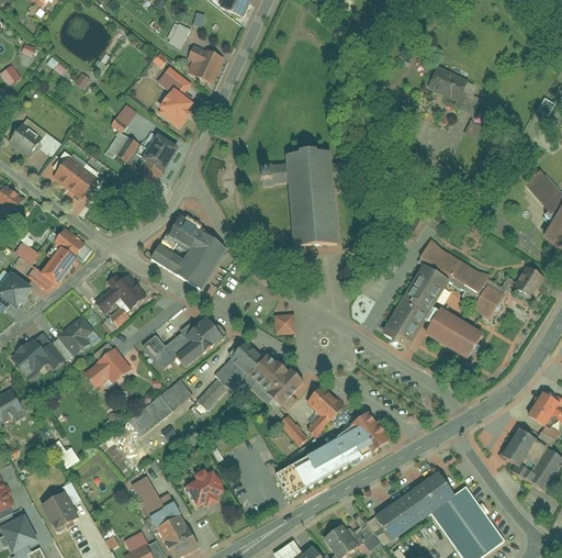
[(239,14),(245,0),(223,0),(221,7),(239,14)]
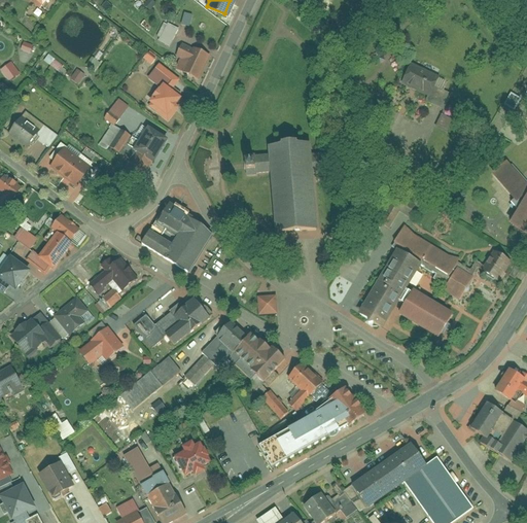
[(182,11),(180,23),(189,25),(191,13),(182,11)]
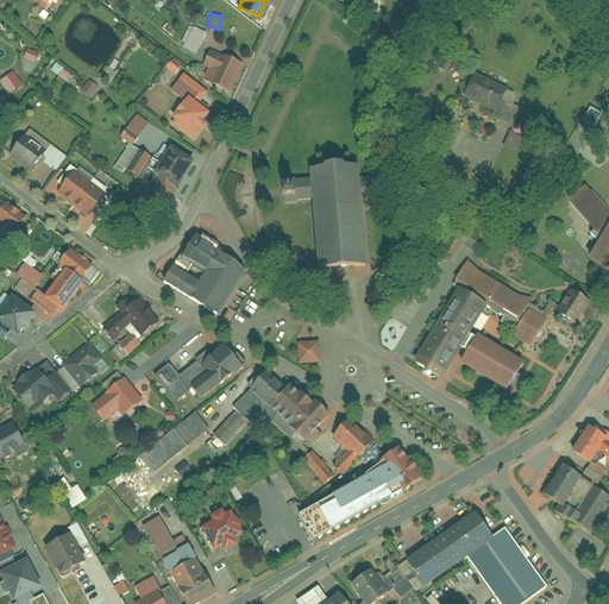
[(193,26),(183,45),(196,51),(205,32),(193,26)]
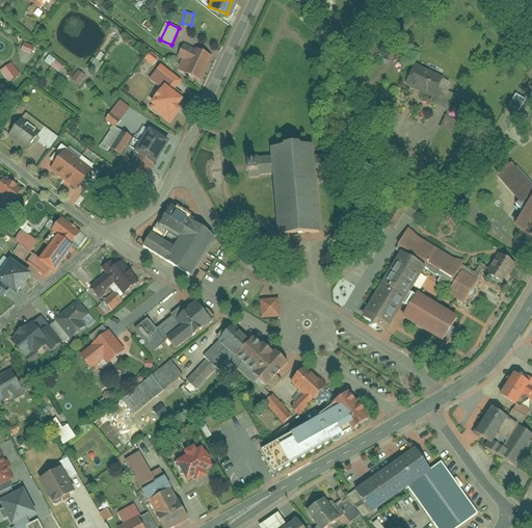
[(20,48),(30,52),(33,44),(22,41),(20,48)]
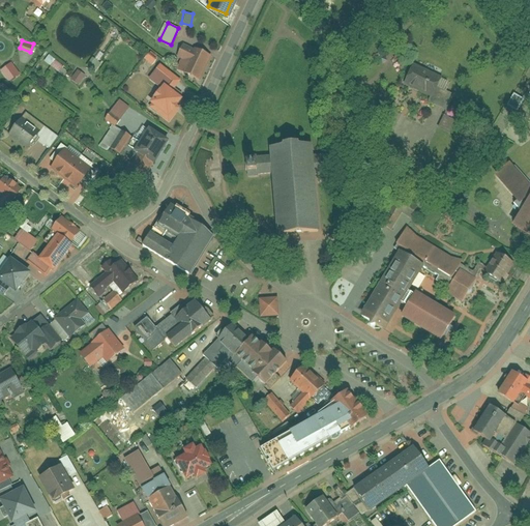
[(176,55),(181,57),(175,67),(192,77),(205,52),(184,40),(176,55)]
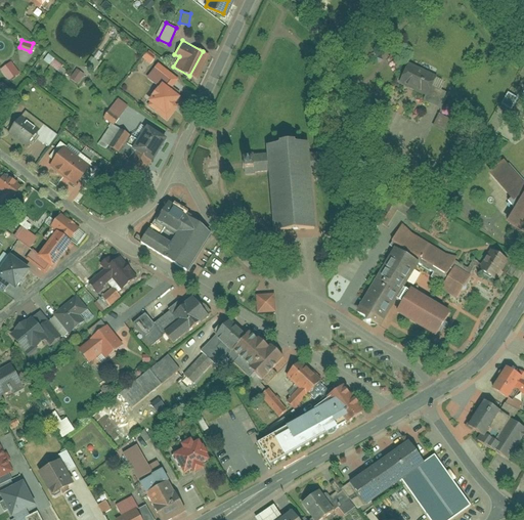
[(147,48),(141,57),(148,62),(155,53),(147,48)]
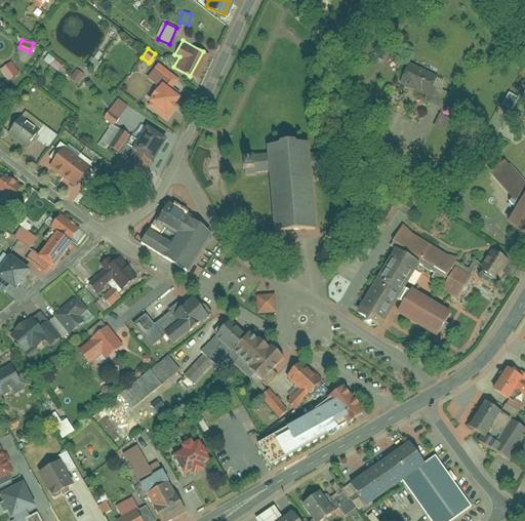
[(0,67),(0,69),(8,80),(19,71),(10,59),(0,67)]
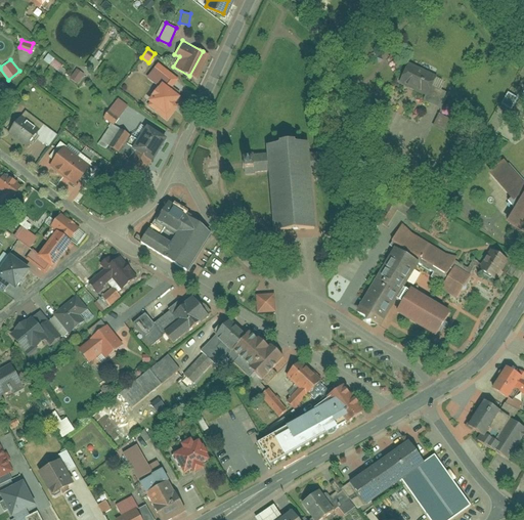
[(147,77),(160,86),(162,83),(168,87),(177,77),(160,62),(147,77)]
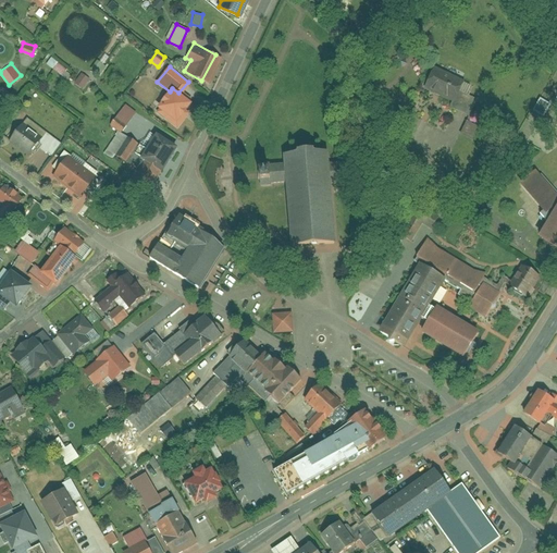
[(462,83),(435,69),(426,86),(454,99),(452,102),(471,112),(478,99),(459,89),(462,83)]
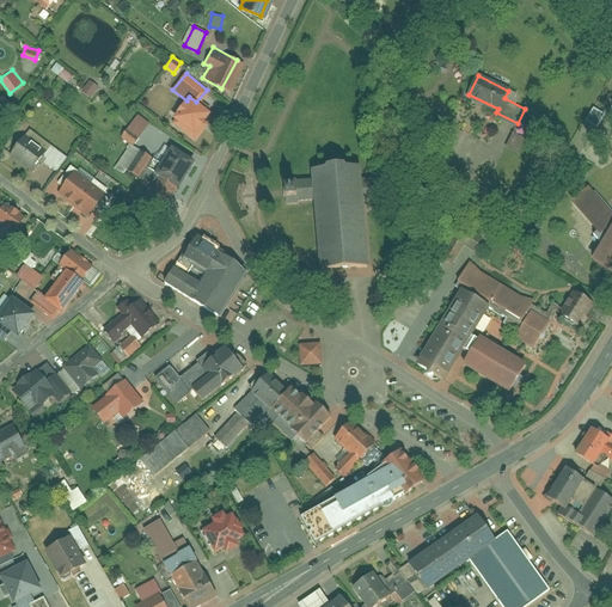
[(81,90),(92,96),(98,84),(87,79),(81,90)]
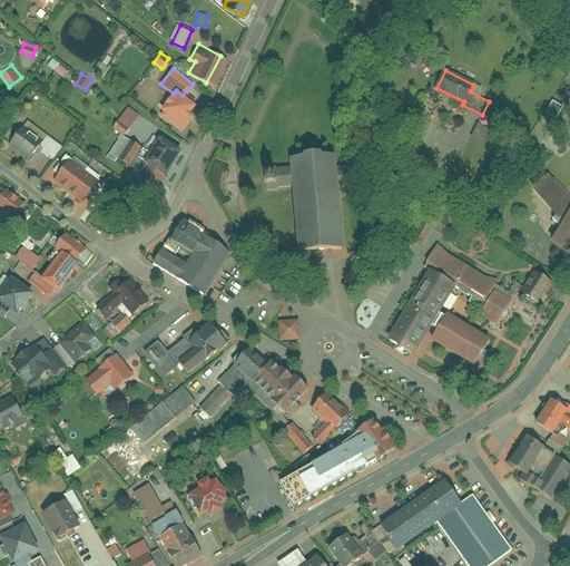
[(174,94),(159,114),(183,130),(199,107),(183,95),(176,90),(174,94)]
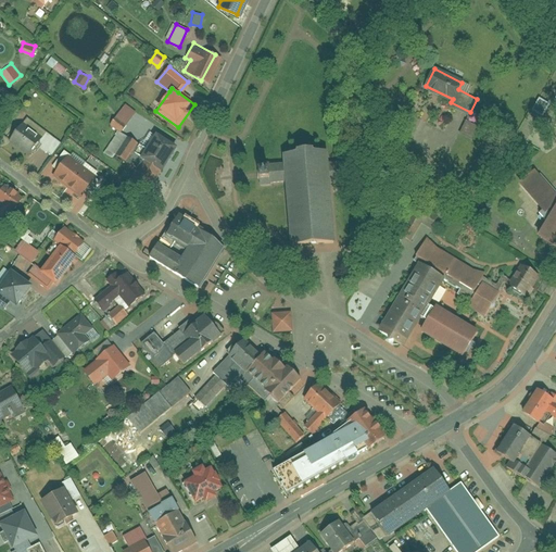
[(542,114),(547,101),(536,97),(531,109),(542,114)]
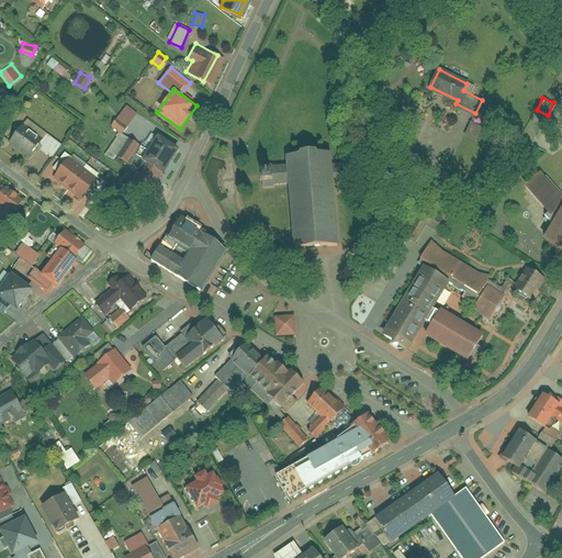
[(126,103),(116,116),(127,125),(137,112),(126,103)]
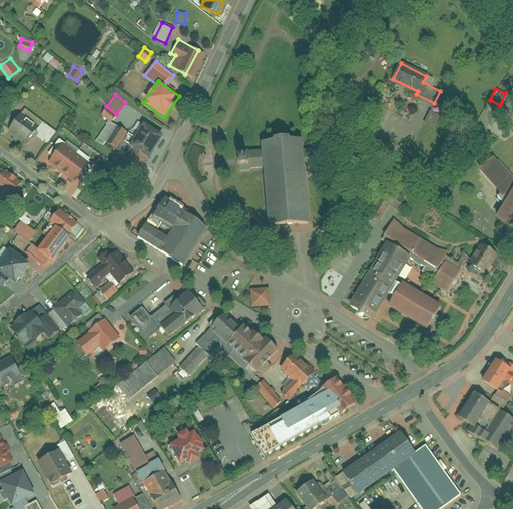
[(106,106),(101,113),(111,120),(116,114),(106,106)]
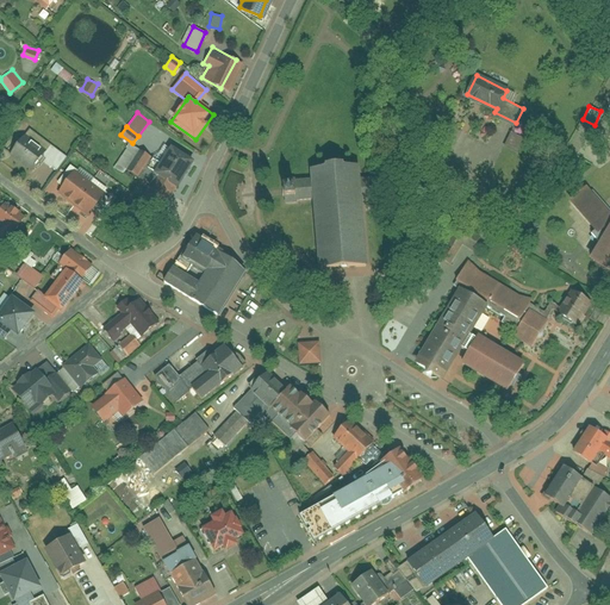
[(517,150),(522,137),(508,131),(503,144),(517,150)]
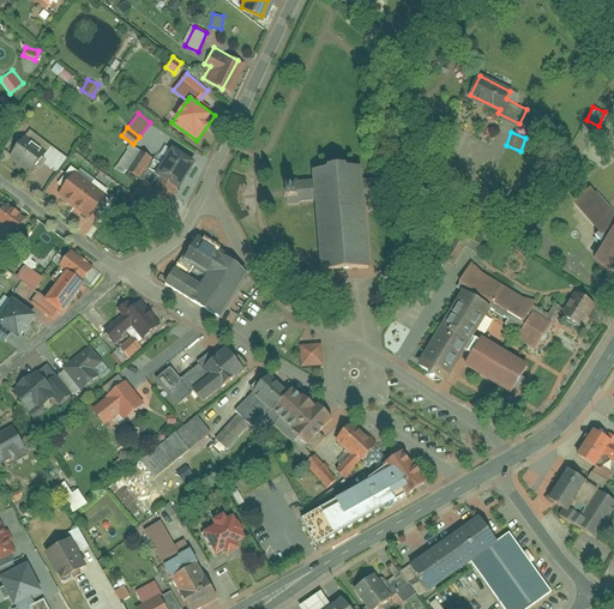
[(22,137),(6,155),(29,173),(40,158),(50,167),(64,151),(44,136),(35,148),(22,137)]
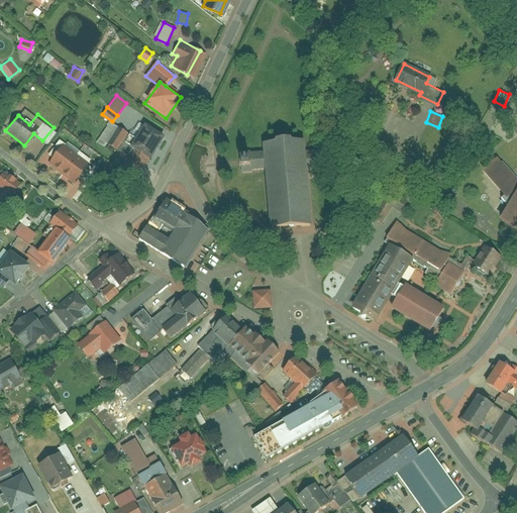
[(164,134),(145,123),(132,144),(150,157),(164,134)]
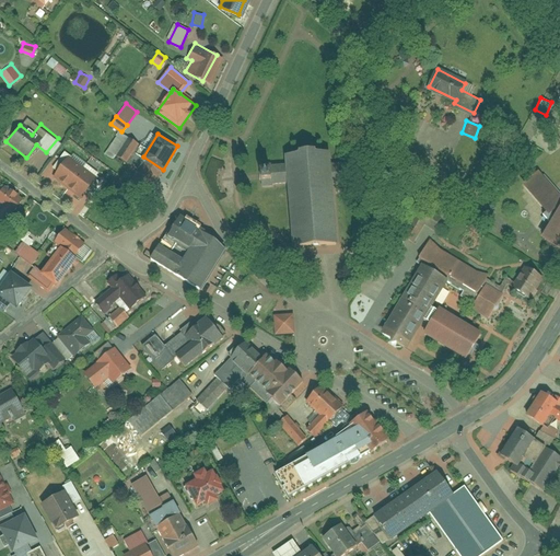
[(129,136),(116,154),(127,161),(139,142),(129,136)]
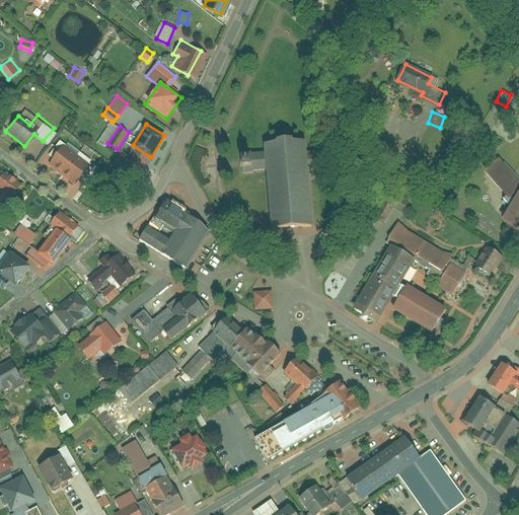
[(267,169),(270,225),(311,222),(307,164),(322,163),(321,150),(306,151),(305,139),(264,141),(265,150),(250,150),(250,152),(251,164),(251,170),(267,169)]
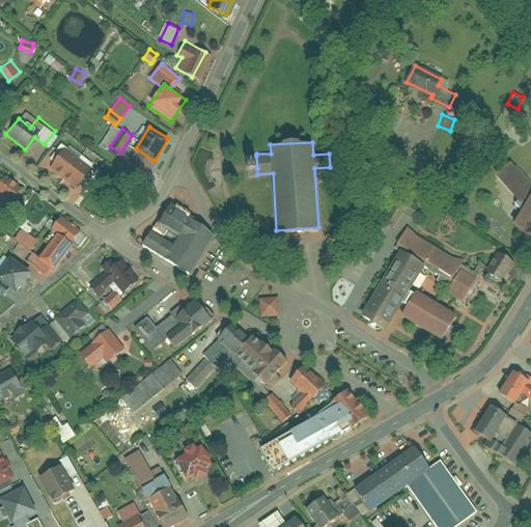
[(57,164),(52,170),(75,188),(84,175),(86,177),(93,170),(62,145),(51,159),(57,164)]
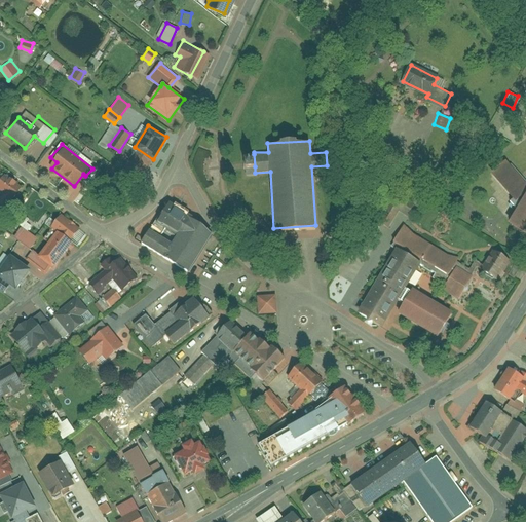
[(140,181),(153,159),(135,147),(121,169),(140,181)]
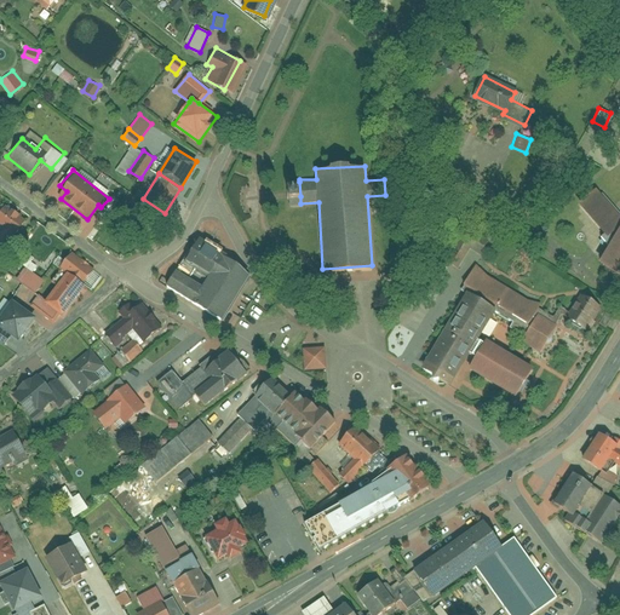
[(299,182),(288,183),(290,197),(300,196),(299,182)]
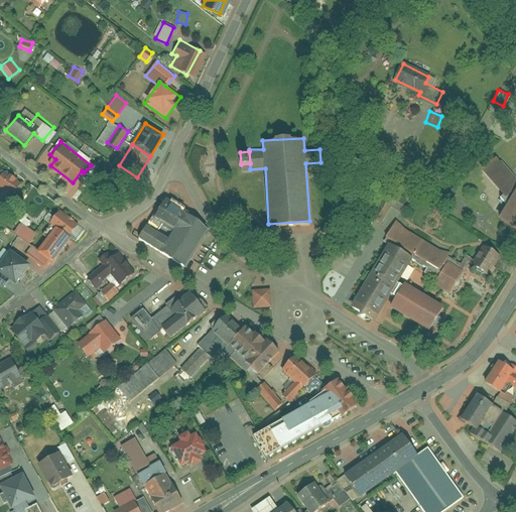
[(515,221),(515,220),(515,173),(498,154),(482,167),(502,194),(500,198),(506,202),(500,211),(515,221)]
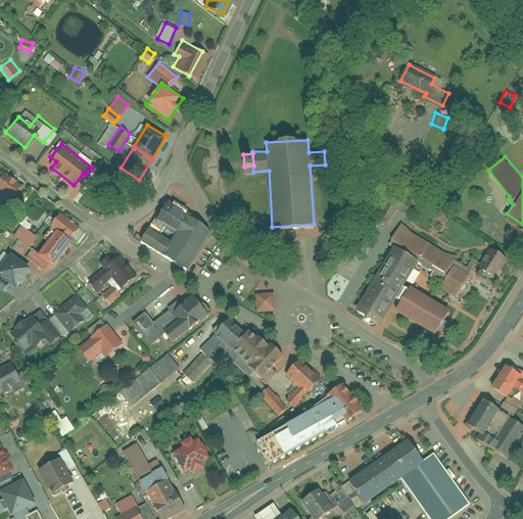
[(5,174),(0,179),(0,190),(11,200),(22,188),(5,174)]
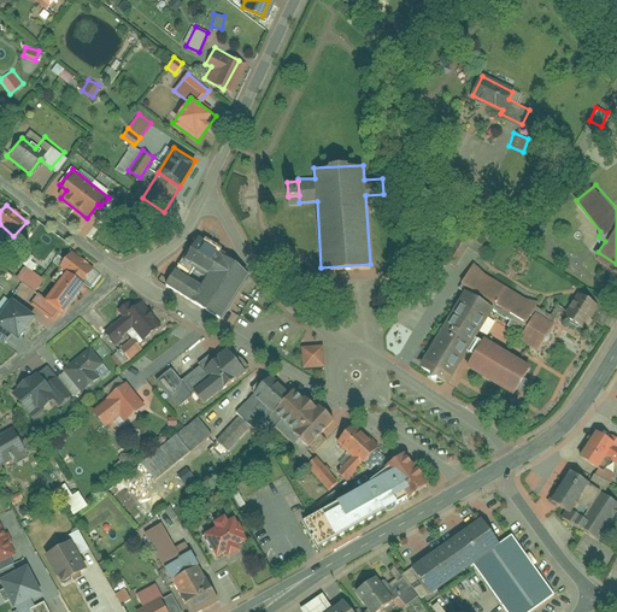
[(164,282),(218,315),(245,272),(191,239),(164,282)]
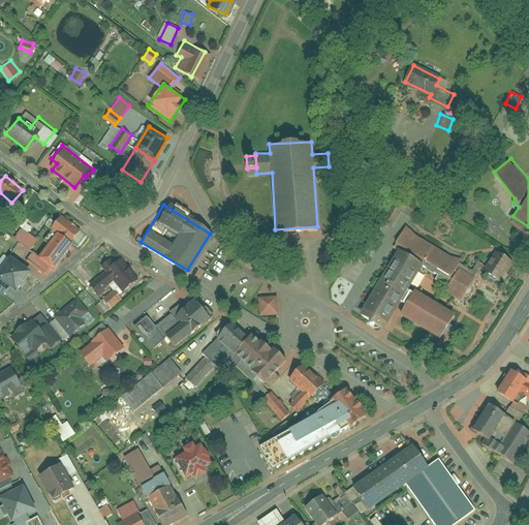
[(52,228),(58,234),(39,257),(49,265),(53,268),(72,243),(78,247),(87,236),(62,217),(52,228)]
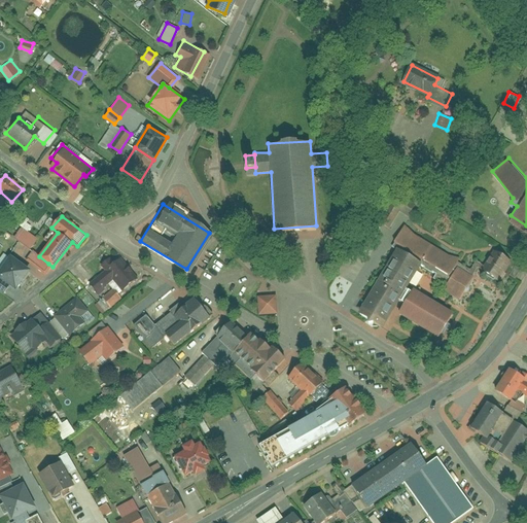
[(37,238),(22,227),(14,238),(30,249),(37,238)]
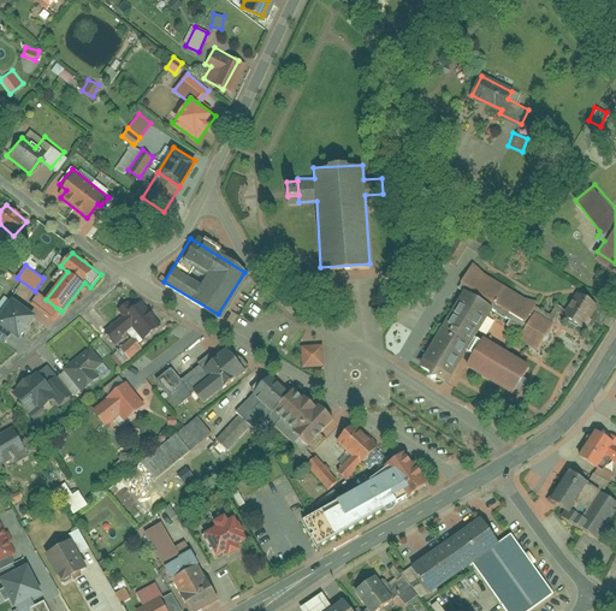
[(472,331),(486,310),(487,307),(511,321),(508,328),(523,337),(520,340),(535,350),(555,315),(475,271),(419,360),(448,379),(457,363),(514,396),(529,367),(472,331)]
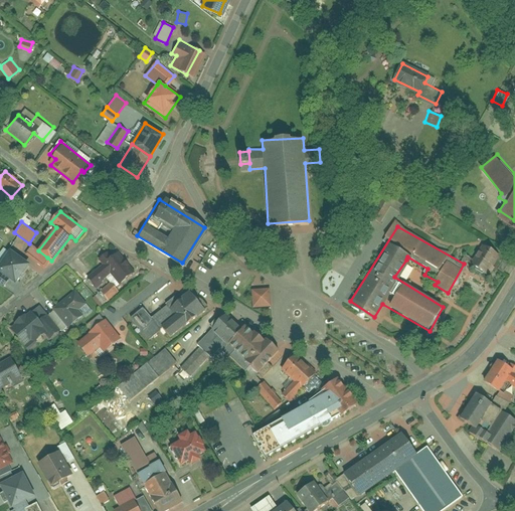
[(32,245),(26,252),(42,265),(47,258),(38,250),(32,245)]
